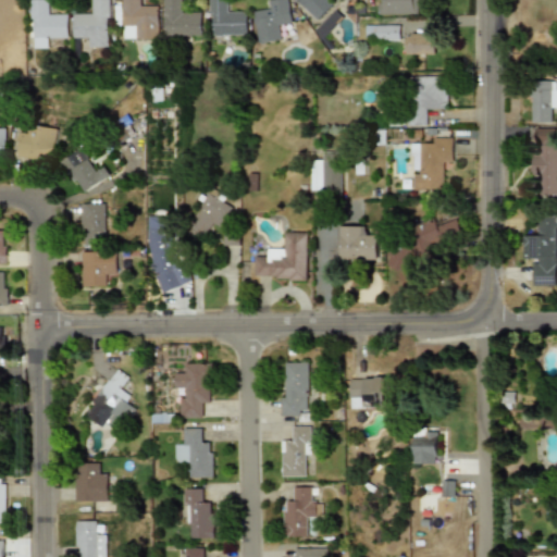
[(31,0),(31,48),(49,48),(48,38),(69,37),(67,12),(50,12),(50,0),(31,0)]
